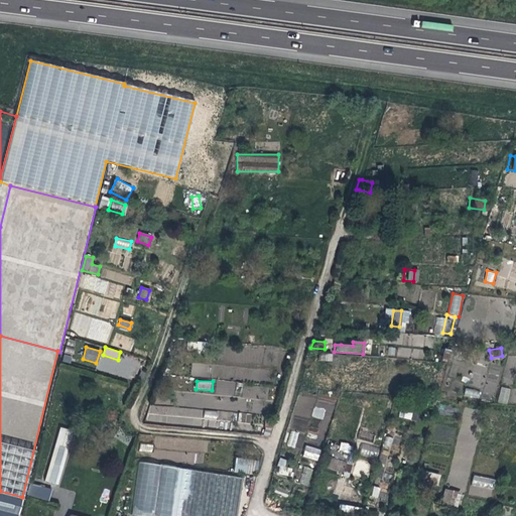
[(235,395),(235,381),(216,381),(216,395),(235,395)]
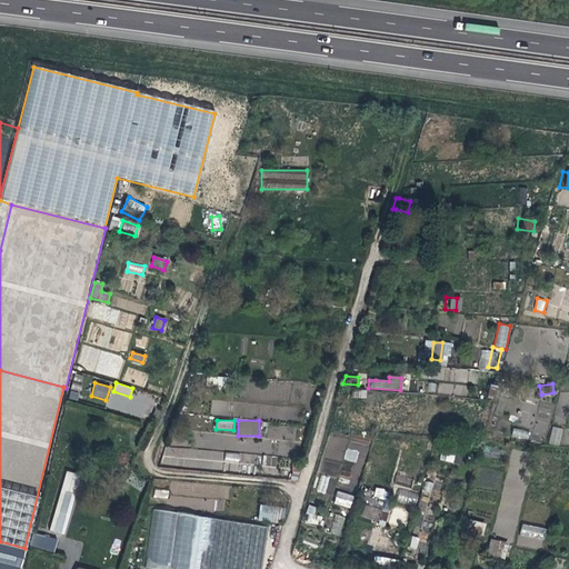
[(273,426),(271,436),(282,438),(285,428),(273,426)]
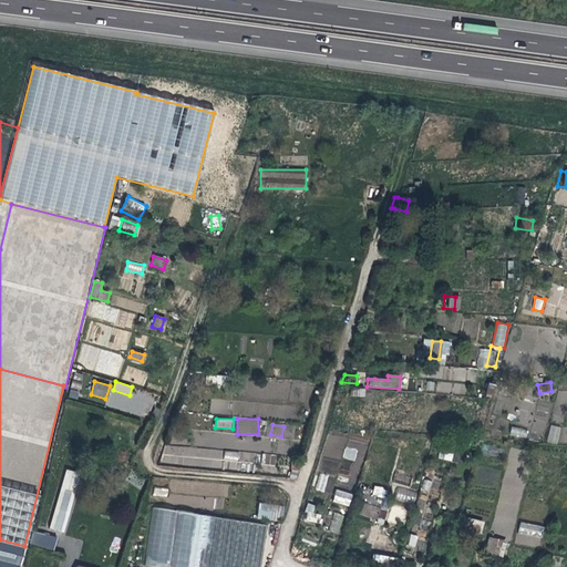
[(547,442),(558,444),(562,428),(550,425),(547,442)]
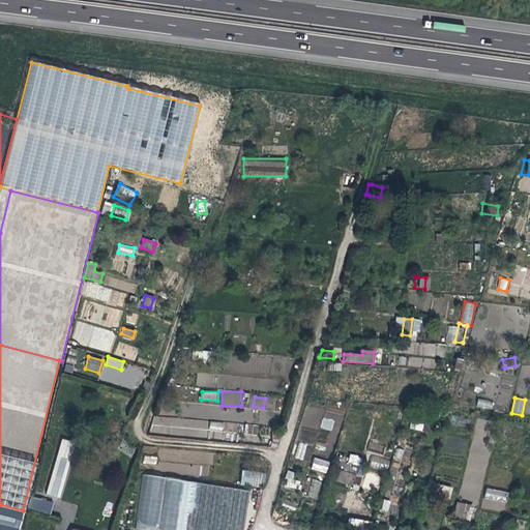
[(476,407),(493,409),(494,401),(477,399),(476,407)]
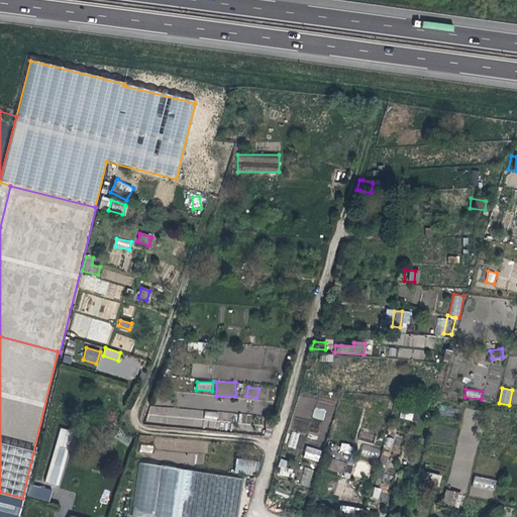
[(147,422),(202,427),(203,410),(149,405),(147,422)]
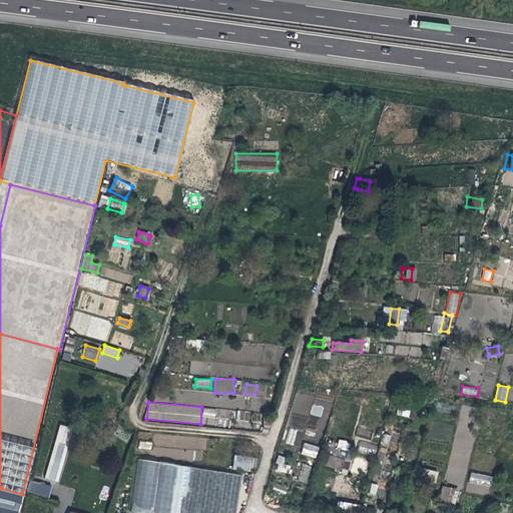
[(215,417),(216,410),(203,407),(202,415),(215,417)]
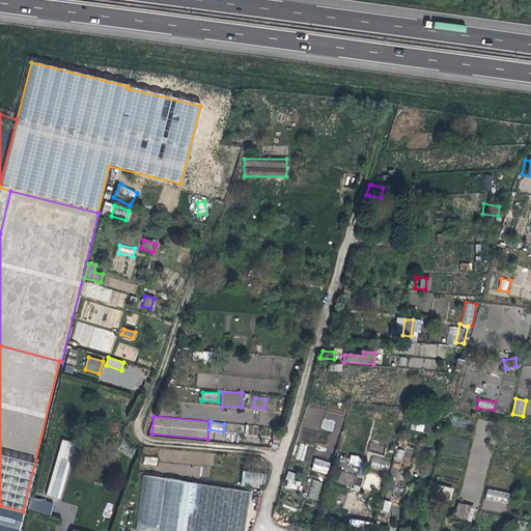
[(257,436),(259,426),(246,424),(245,434),(257,436)]
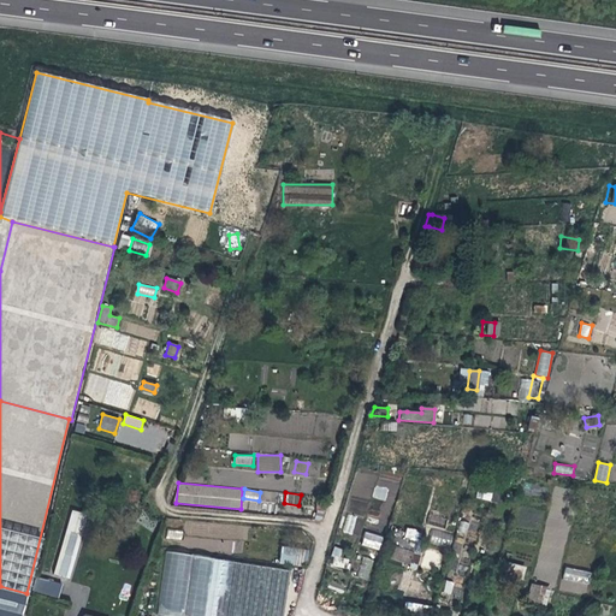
[(72,510),(54,574),(70,578),(87,514),(72,510)]
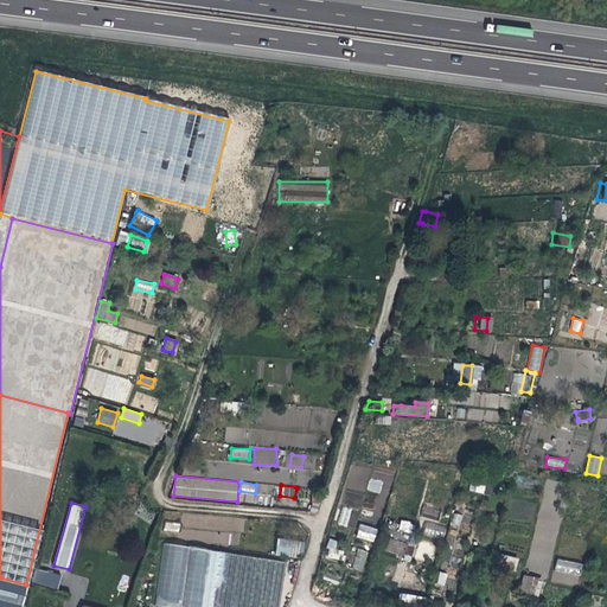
[(356,526),(356,509),(339,508),(339,526),(356,526)]
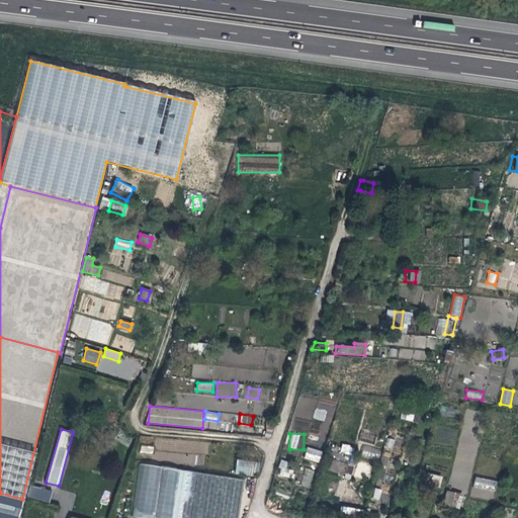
[(393,450),(395,439),(387,438),(384,449),(393,450)]
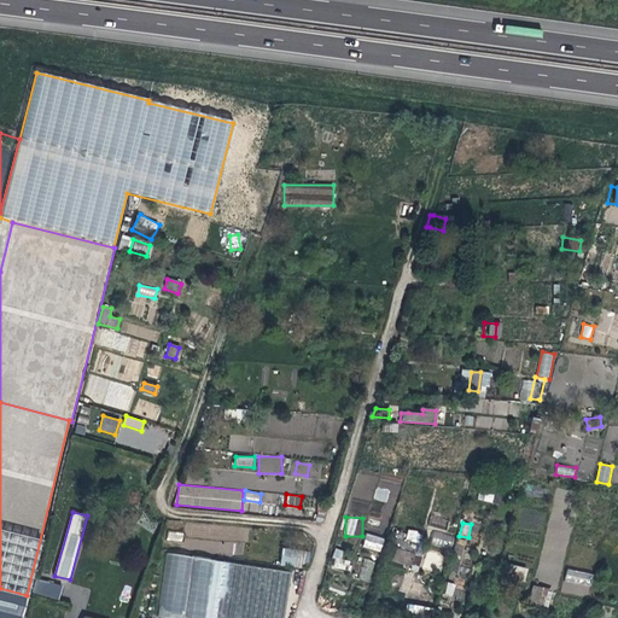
[(232,537),(246,541),(250,529),(234,525),(232,537)]
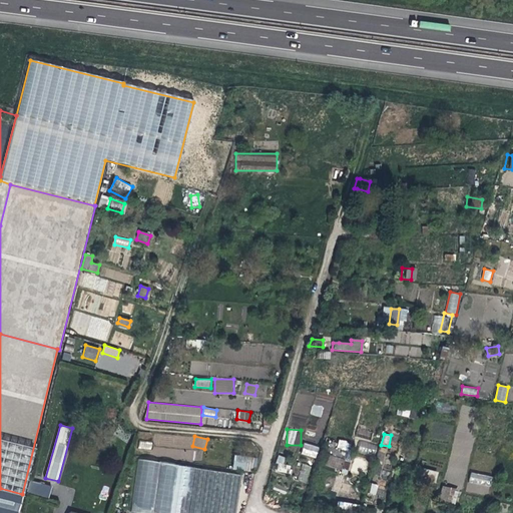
[(340,439),(337,448),(349,451),(351,443),(340,439)]
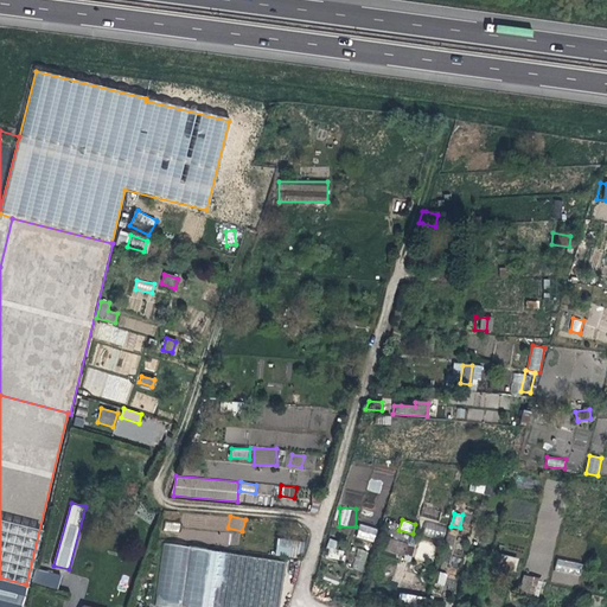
[(164,530),(179,532),(180,523),(165,522),(164,530)]
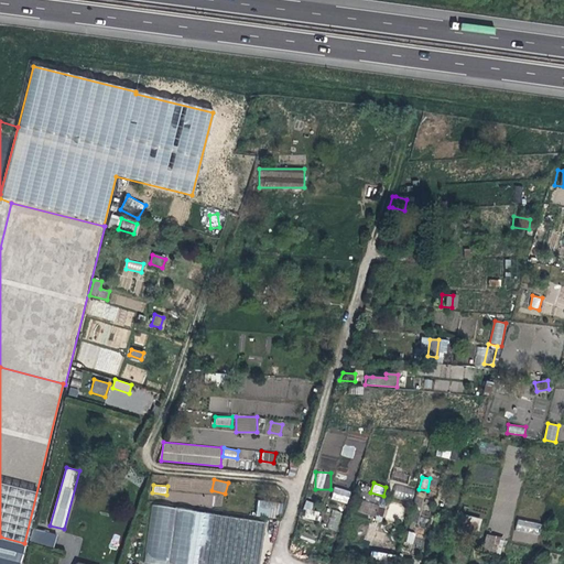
[(393,499),(413,499),(413,487),(394,486),(393,499)]
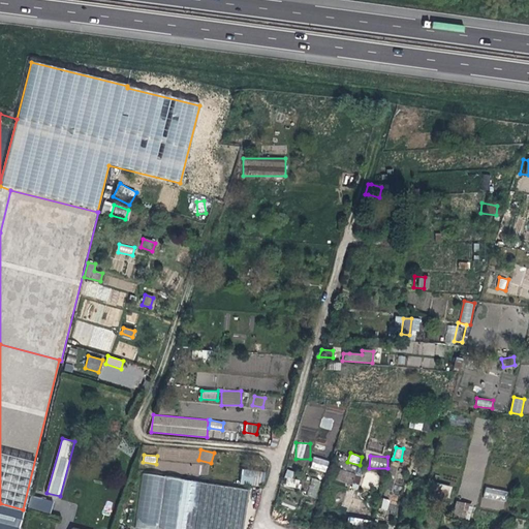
[(313,457),(311,469),(327,471),(329,460),(313,457)]
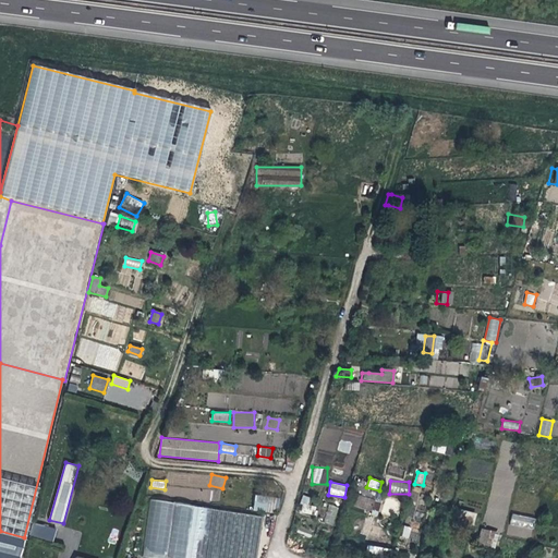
[(352,486),(347,504),(361,508),(370,511),(370,510),(373,511),(377,493),(352,486)]
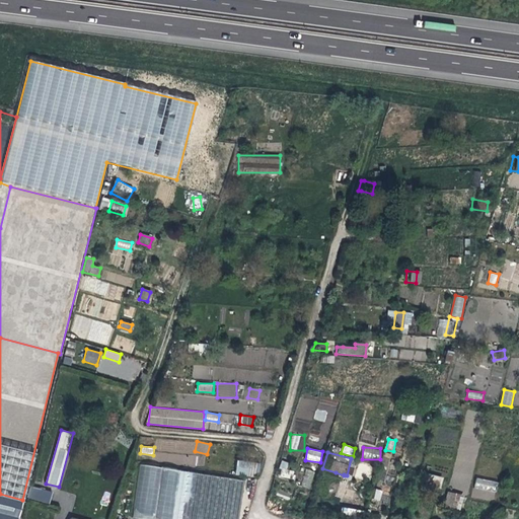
[(280,461),(280,477),(291,477),(291,470),(288,470),(288,461),(280,461)]
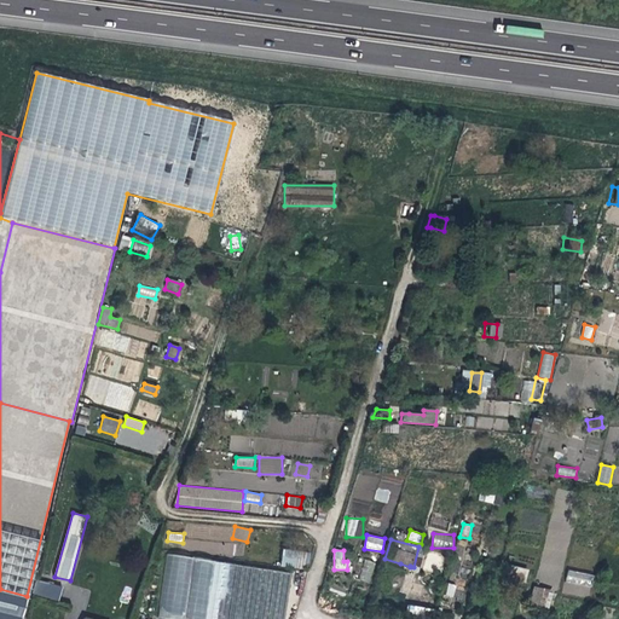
[(287,567),(302,570),(304,553),(295,551),(294,555),(288,554),(287,567)]
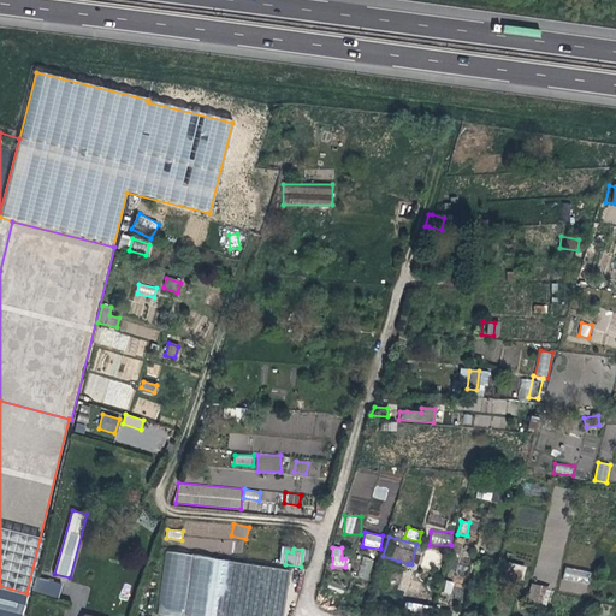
[(173,615),(203,615),(212,558),(167,551),(157,614),(173,615)]
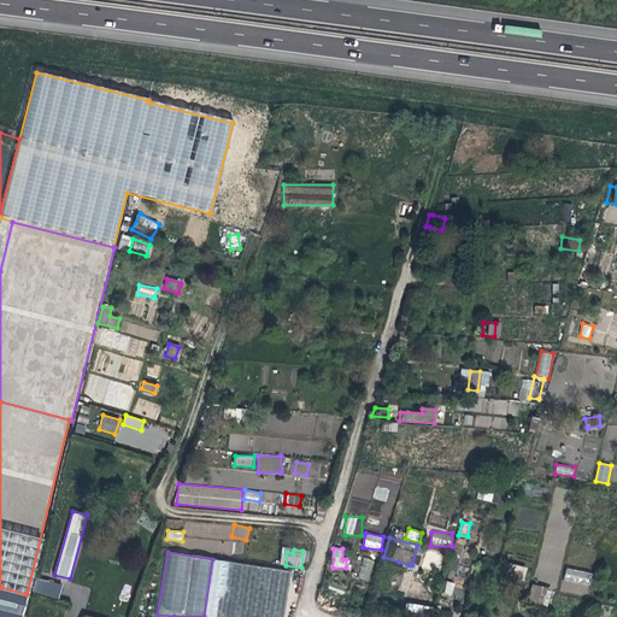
[(363,557),(358,579),(369,581),(375,559),(363,557)]
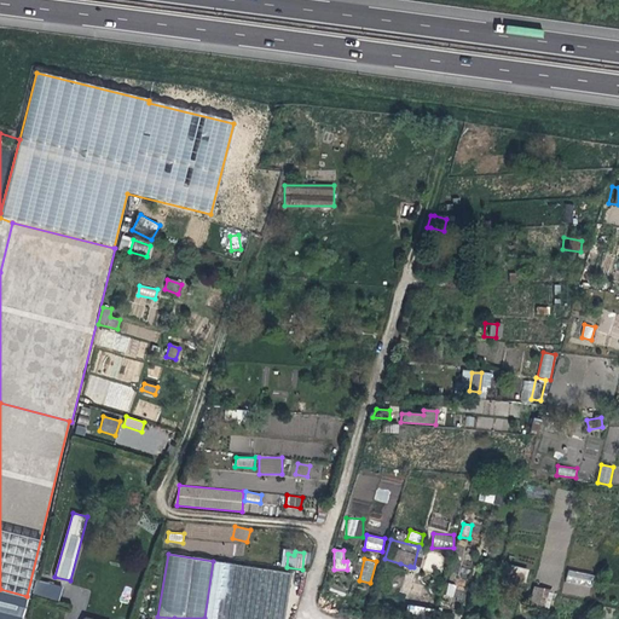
[(283,618),(290,573),(213,561),(204,618),(283,618)]
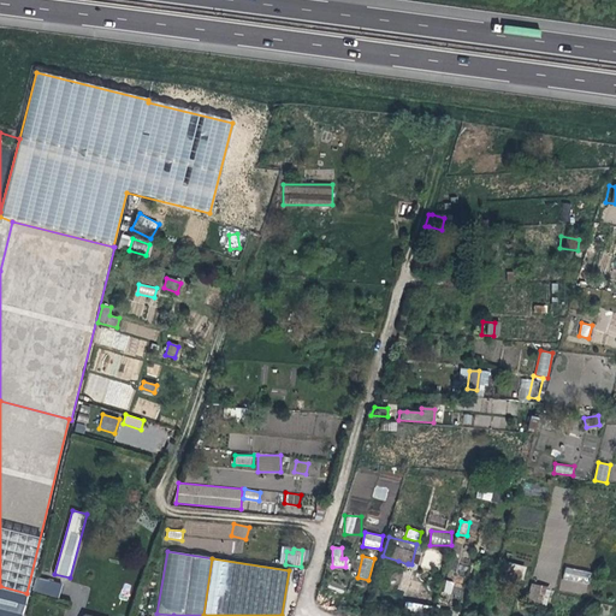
[(521,581),(526,568),(509,562),(505,576),(521,581)]
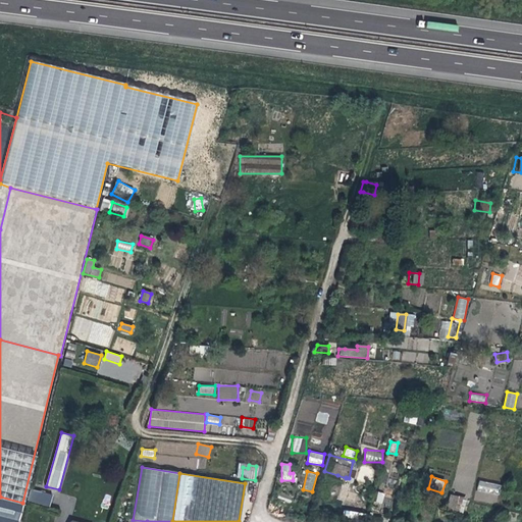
[(479,480),(477,490),(499,496),(501,485),(479,480)]
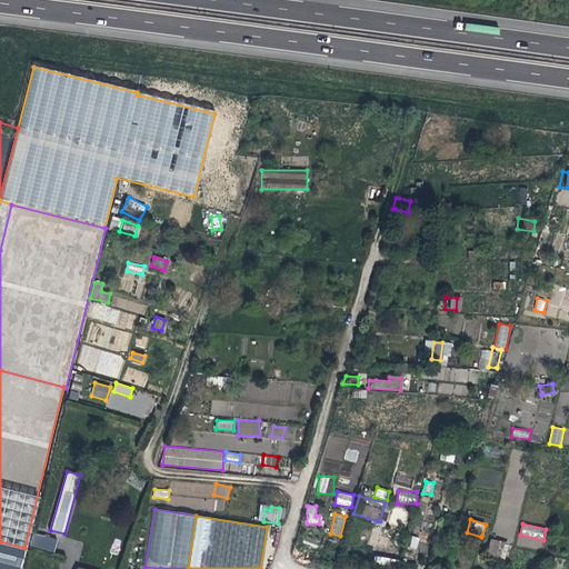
[(52,553),(56,539),(35,533),(31,548),(52,553)]
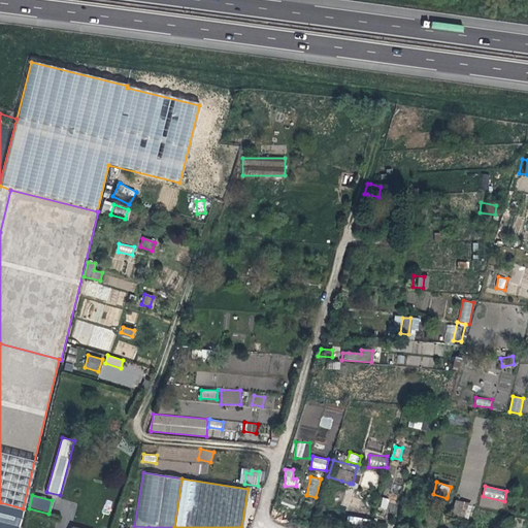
[(18,527),(23,508),(0,502),(0,527),(18,527)]
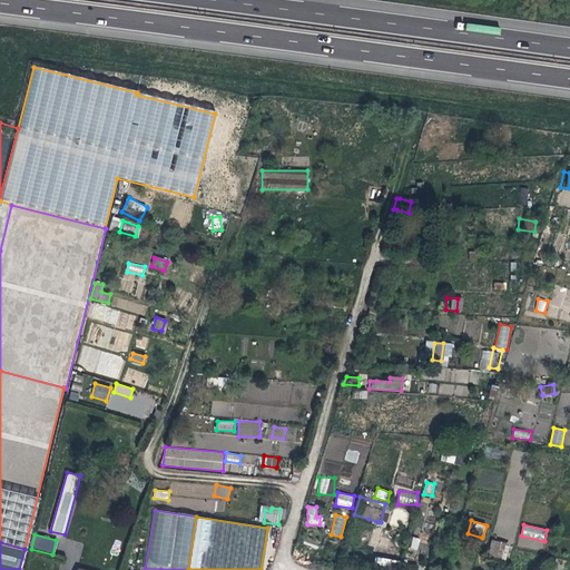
[(488,549),(485,558),(502,562),(503,554),(497,553),(497,551),(488,549)]
